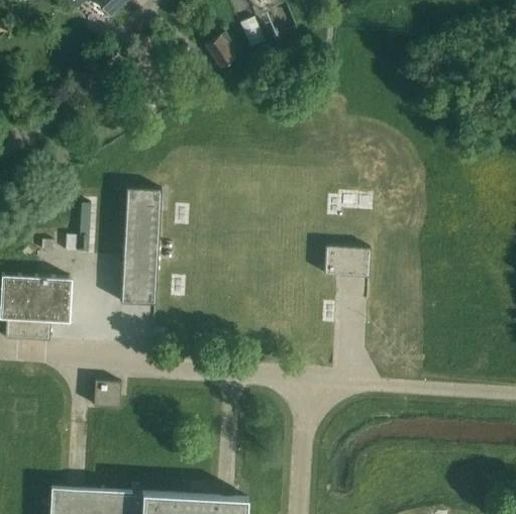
[(60,0),(73,13),(86,0),(60,0)]
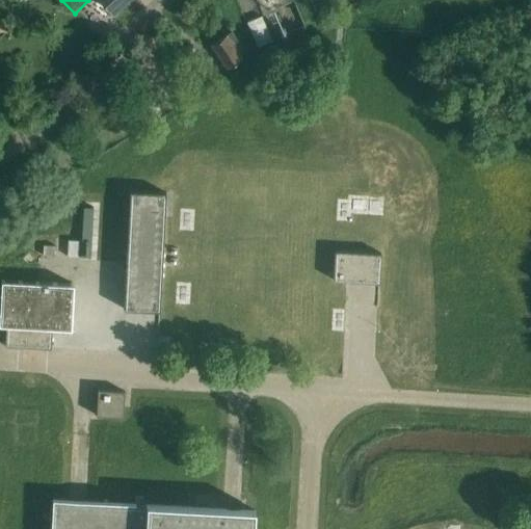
[(99,0),(112,15),(128,0),(99,0)]
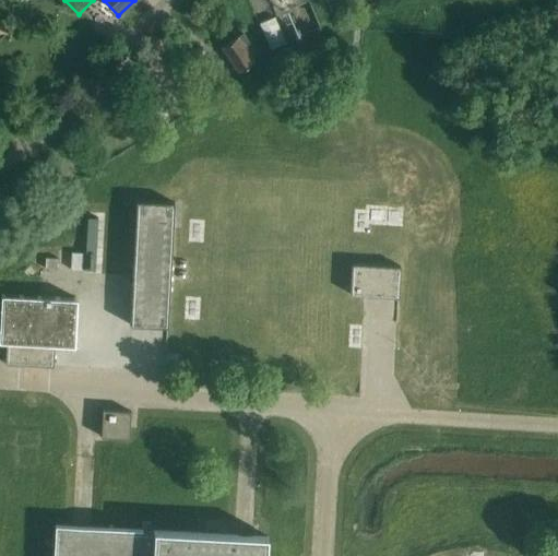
[(273,51),(287,44),(275,21),(261,27),(273,51)]
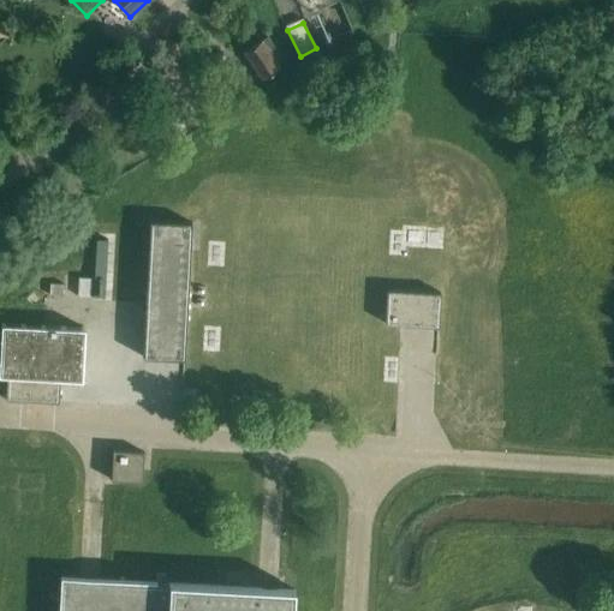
[(263,81),(280,69),(278,64),(284,60),(268,37),(244,53),(263,81)]
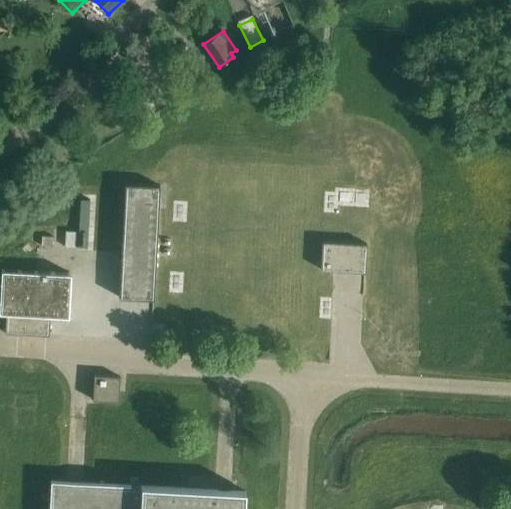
[(182,75),(193,67),(182,53),(171,60),(182,75)]
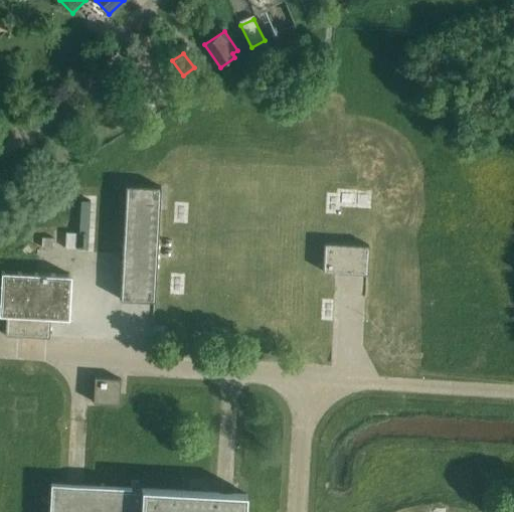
[(155,303),(161,189),(126,187),(120,301),(155,303)]
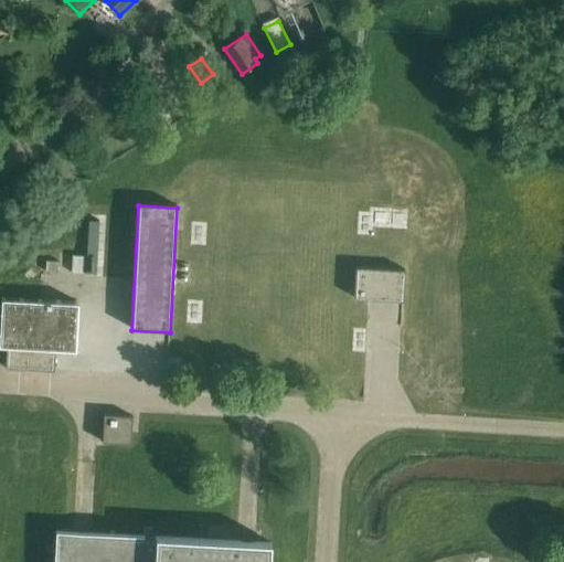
[(86,257),(86,275),(97,276),(99,222),(88,222),(86,257)]
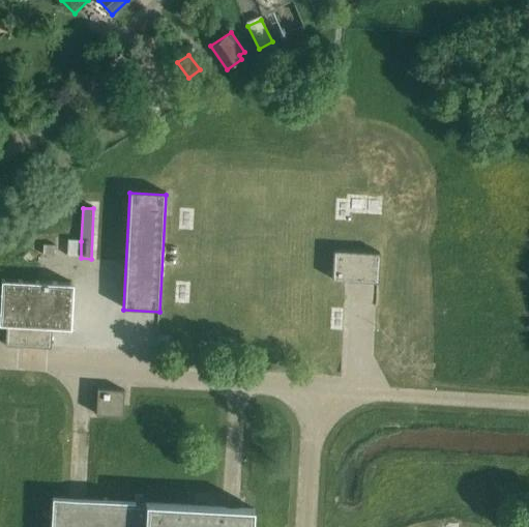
[(68,241),(67,258),(81,258),(81,241),(68,241)]
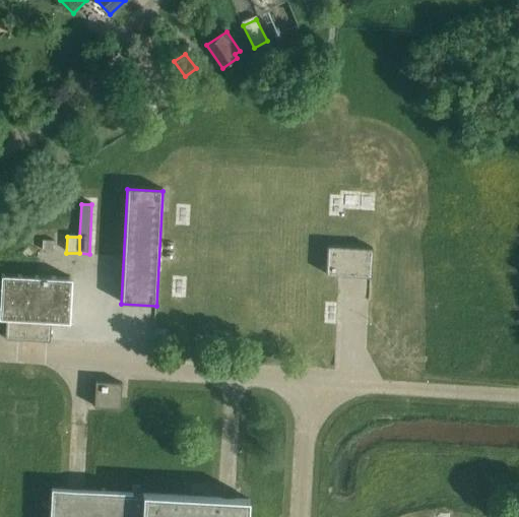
[(369,279),(371,251),(327,248),(325,276),(369,279)]
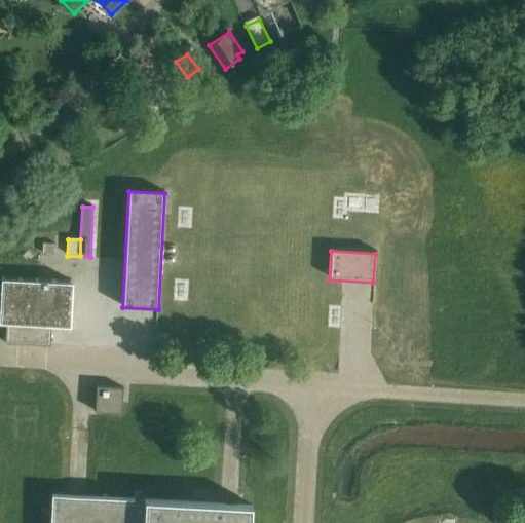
[(70,327),(72,284),(2,279),(0,312),(0,322),(6,323),(5,344),(50,347),(52,326),(70,327)]
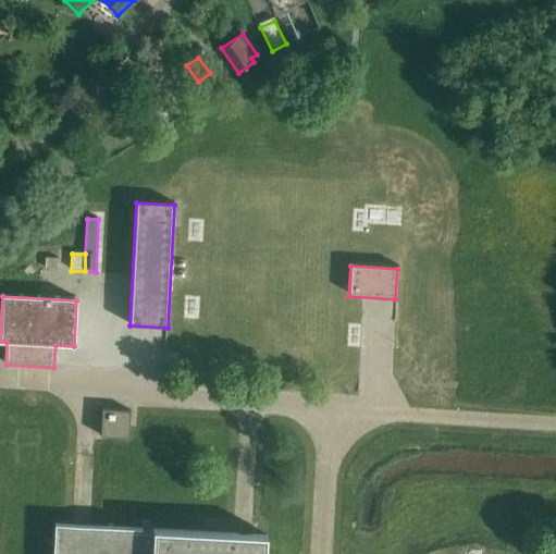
[(128,440),(130,430),(131,411),(102,410),(101,438),(128,440)]
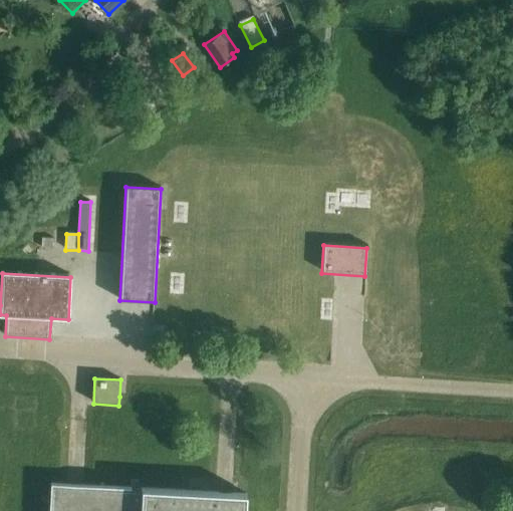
[(244,510),(245,494),(51,484),(49,510),(244,510)]
